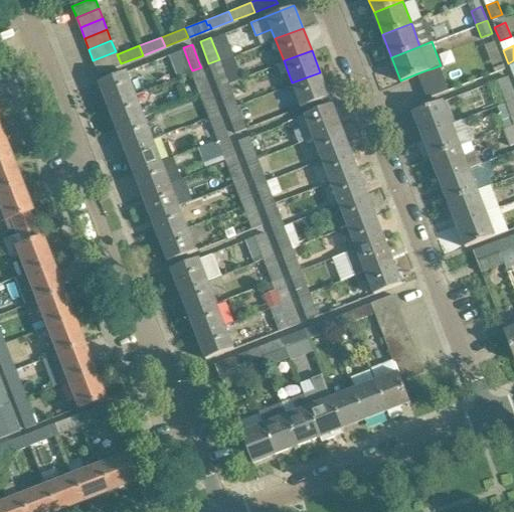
[(116,51),(93,60),(98,72),(121,63),(117,54),(116,51)]
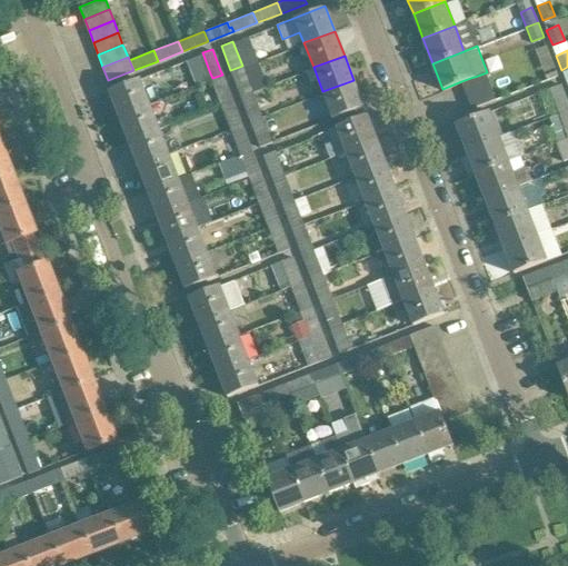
[(230,70),(240,95),(251,90),(242,66),(230,70)]
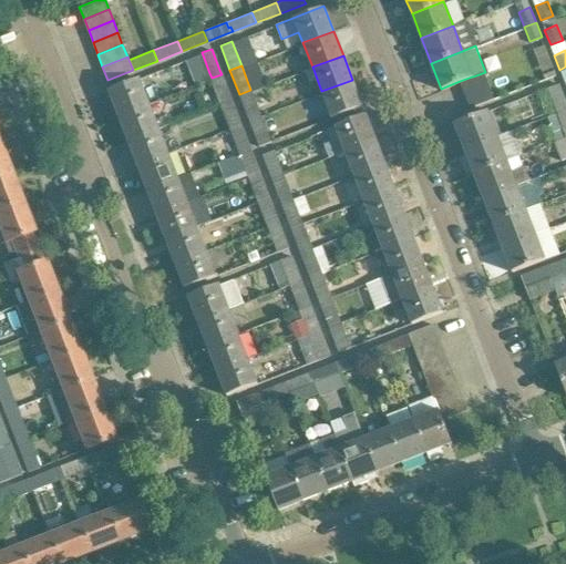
[(460,81),(464,94),(490,84),(485,72),(473,77),(472,77),(460,81)]
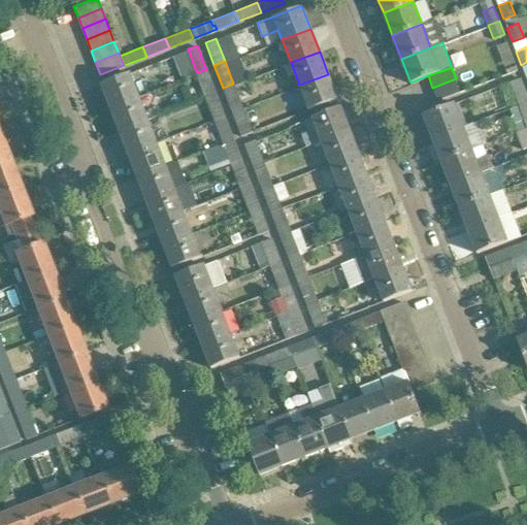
[(197,72),(205,95),(215,91),(206,69),(197,72)]
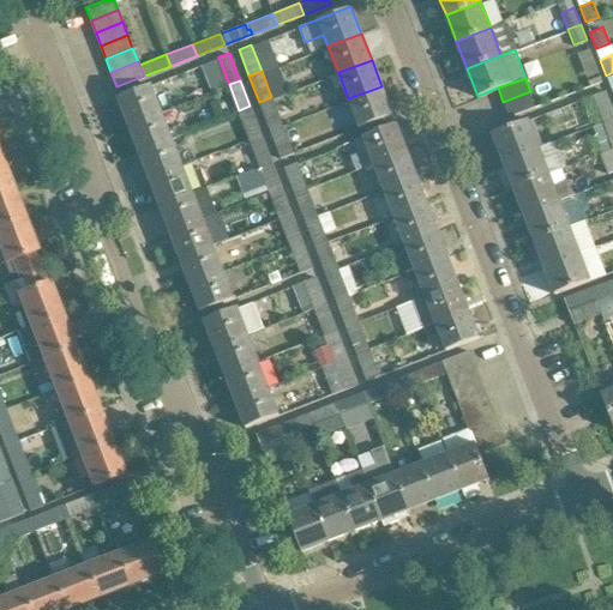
[(116,96),(127,124),(161,110),(150,84),(116,96)]
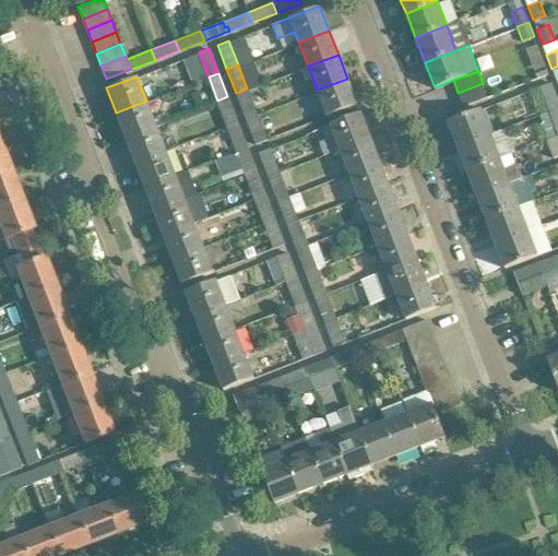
[(347,79),(317,90),(327,115),(357,103),(347,79)]
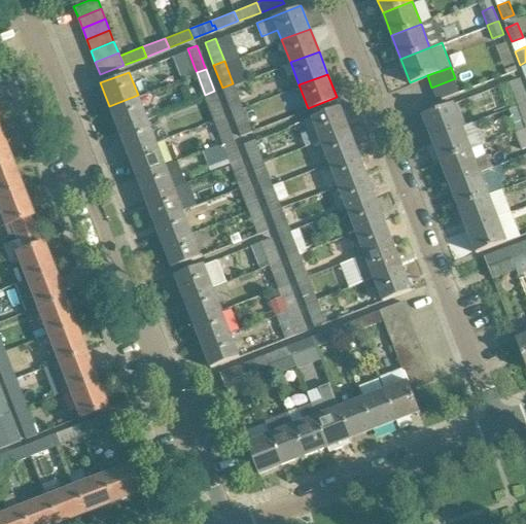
[(509,80),(517,103),(525,100),(525,96),(518,76),(509,80)]
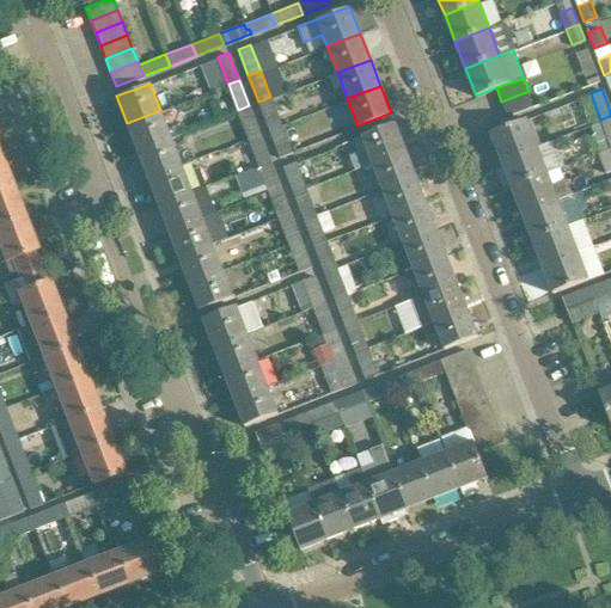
[(529,91),(501,102),(506,115),(535,105),(529,91)]
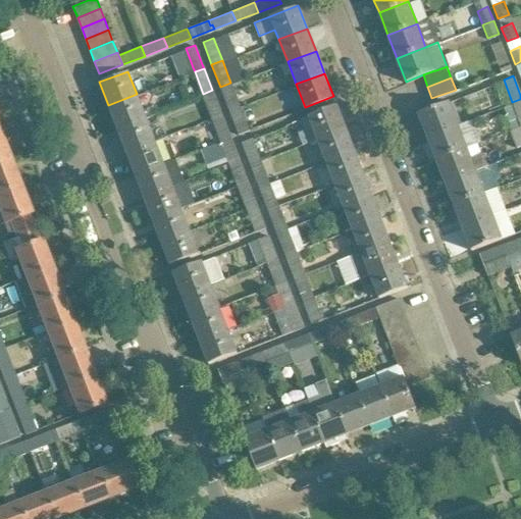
[(220,87),(228,109),(240,105),(230,83),(220,87)]
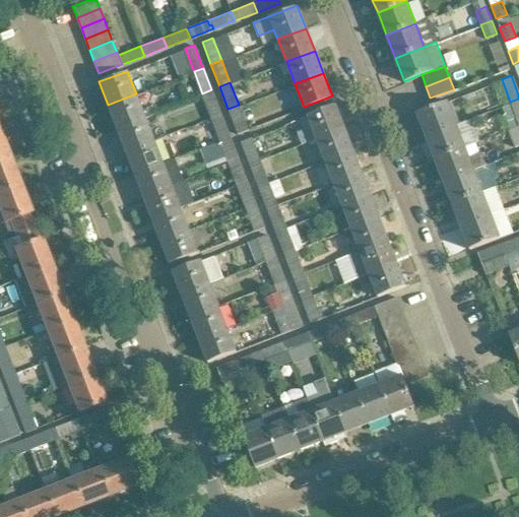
[(202,93),(210,116),(220,112),(211,89),(202,93)]
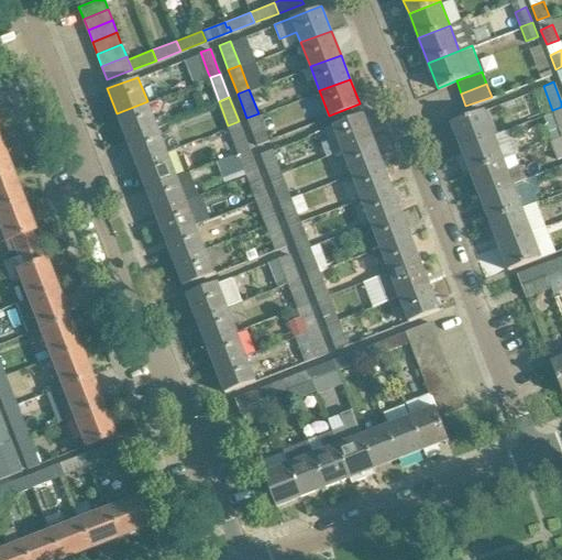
[(117,113),(125,138),(156,125),(147,101),(117,113)]
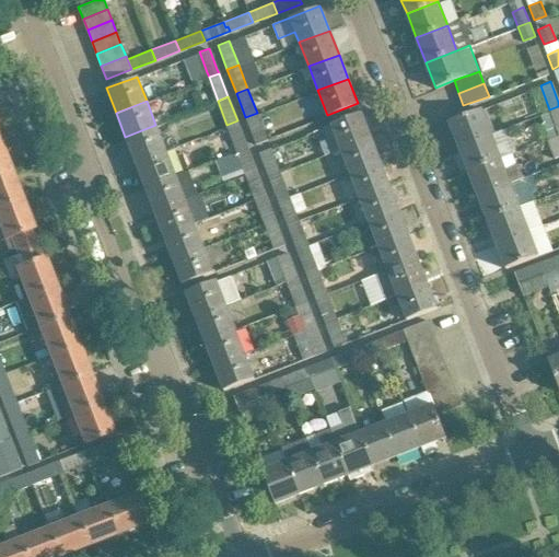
[(558,106),(549,109),(558,135),(558,134),(558,106)]
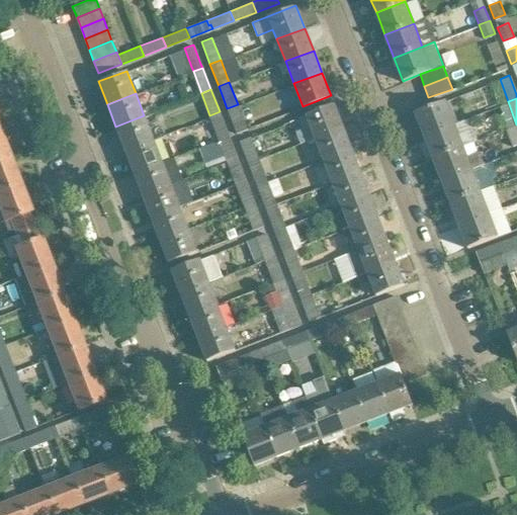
[(415,111),(423,135),(453,122),(445,100),(443,100),(415,111)]
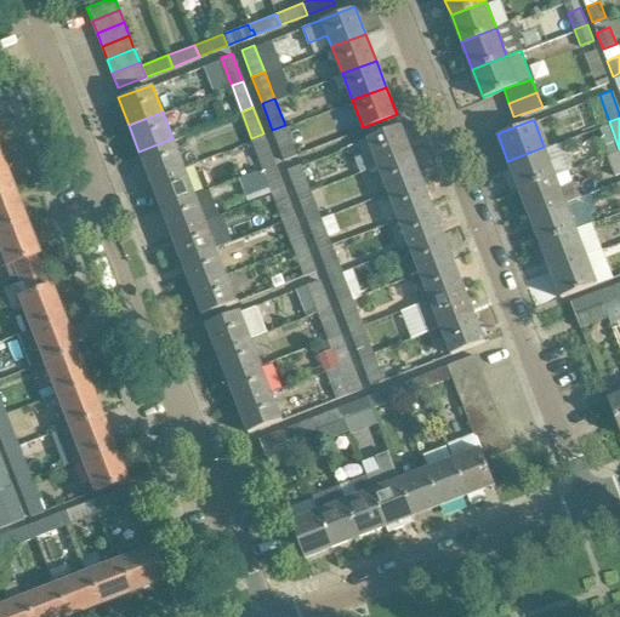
[(359,170),(376,164),(376,163),(410,149),(400,124),(367,137),(357,140),(362,153),(354,156),(359,170)]
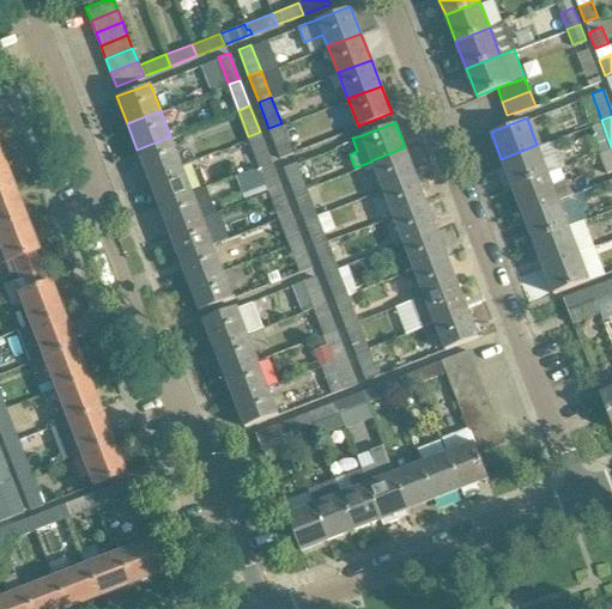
[(282,123),(268,128),(279,157),(292,152),(282,123)]
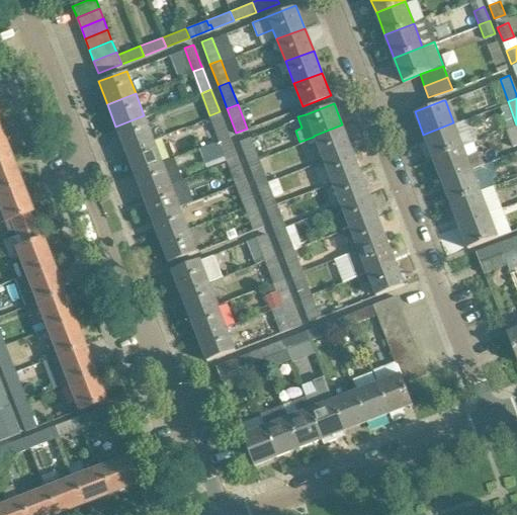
[(209,115),(219,138),(228,134),(220,111),(209,115)]
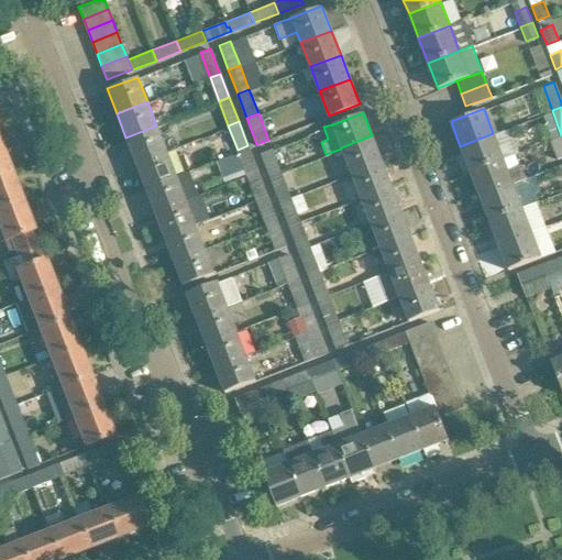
[(125,138),(135,162),(166,150),(156,125),(125,138)]
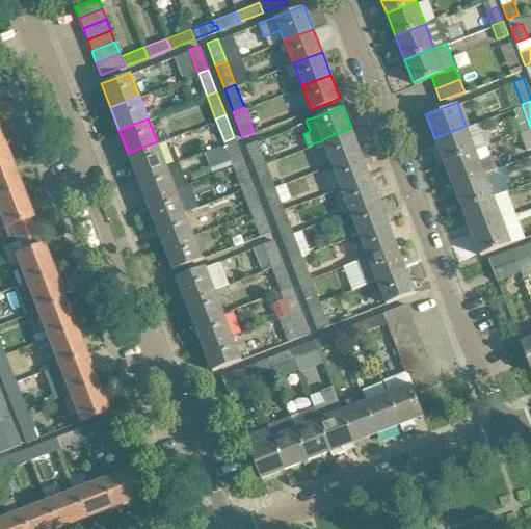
[(434,138),(444,161),(485,144),(477,122),(466,126),(434,138)]
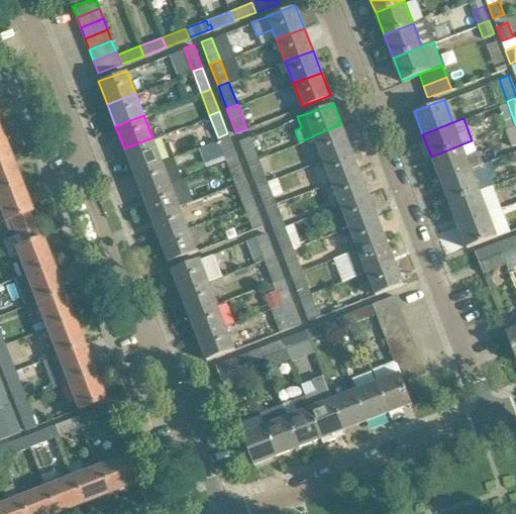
[(515,142),(515,123),(515,124),(504,128),(510,145),(515,142)]
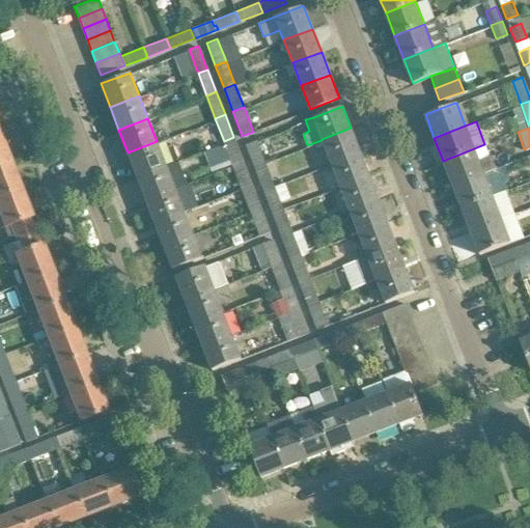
[(322,139),(322,140),(330,162),(359,150),(351,128),(322,139)]
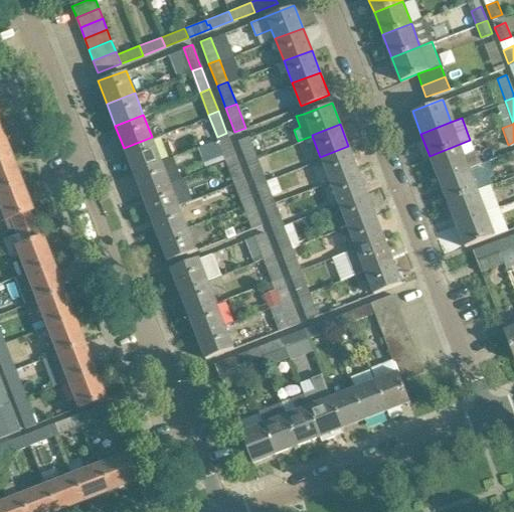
[(217,137),(225,159),(235,155),(226,133),(217,137)]
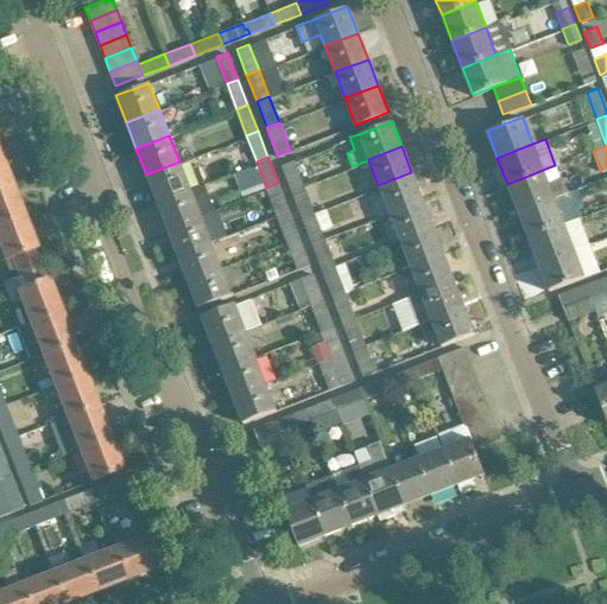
[(0,186),(10,183),(0,158),(0,186)]
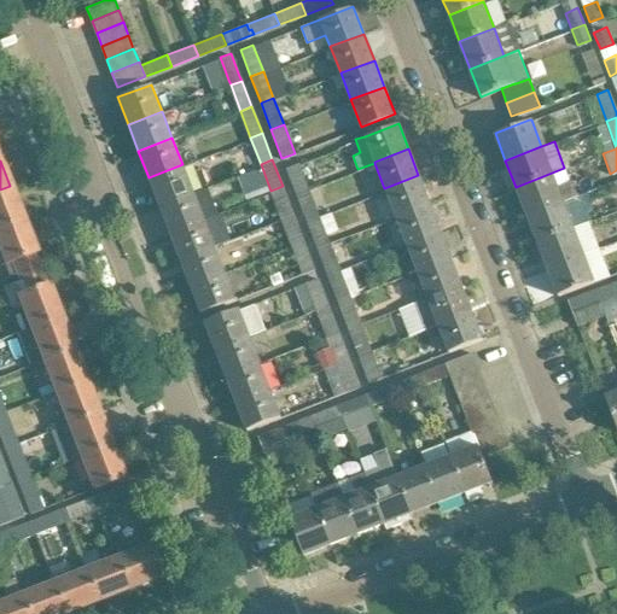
[(285,167),(295,192),(308,187),(298,162),(285,167)]
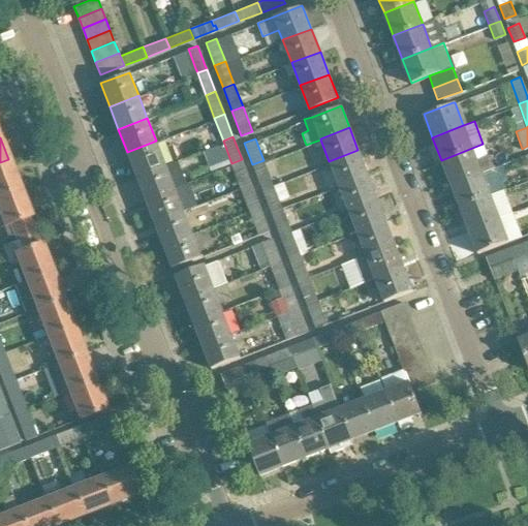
[(127,152),(135,175),(164,163),(156,141),(127,152)]
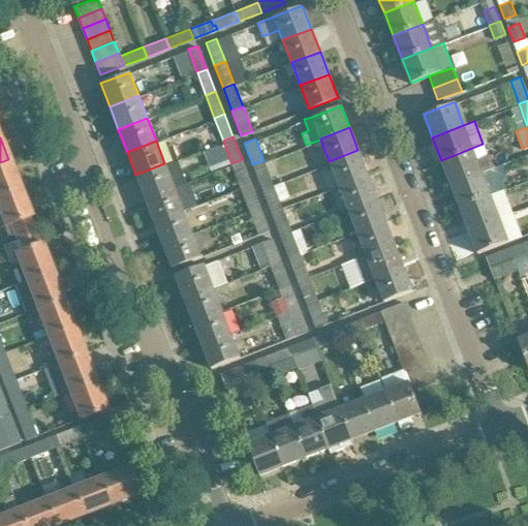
[(441,160),(451,183),(480,172),(494,166),(490,153),(487,154),(483,144),(441,160)]
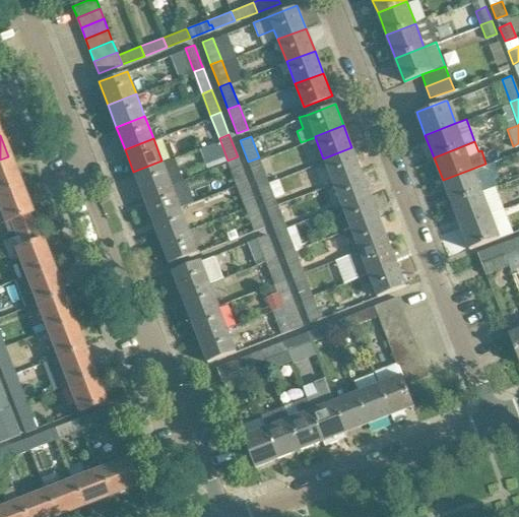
[(351,147),(323,158),(324,159),(332,181),(361,170),(351,147)]
